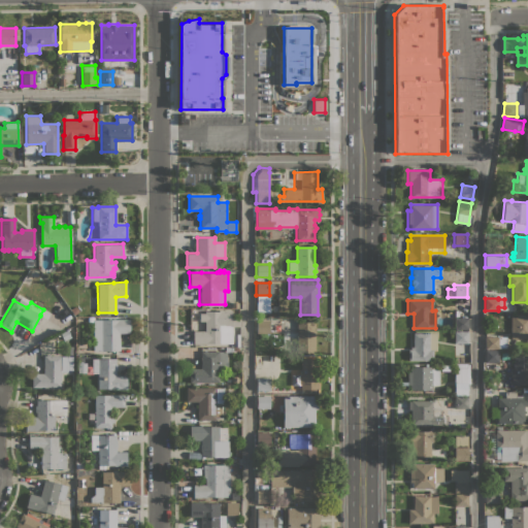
[(75,305),(78,311),(73,315),(70,309),(75,305)]
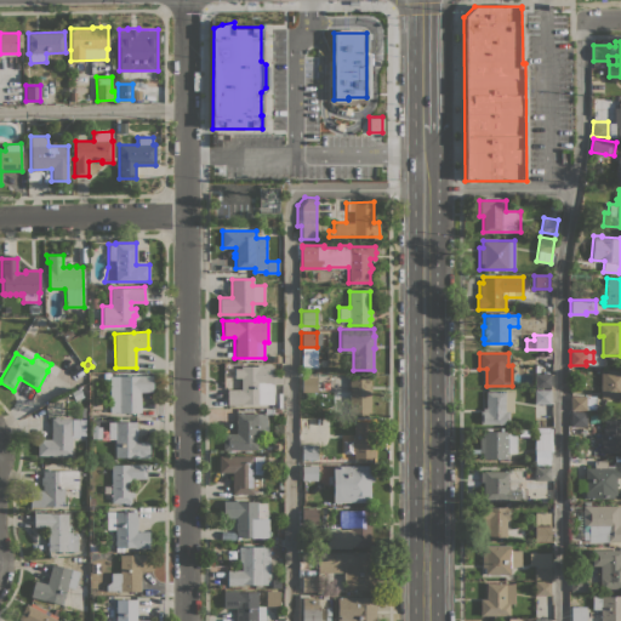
[(273,385),(261,385),(261,394),(272,394),(272,404),(227,404),(227,389),(240,389),(240,366),(258,366),(258,365),(273,364),(273,385)]
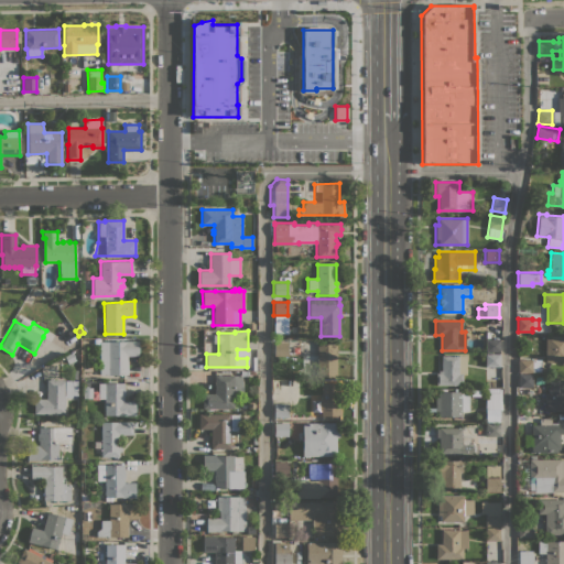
[(563,335),(563,361),(545,361),(545,335),(563,335)]
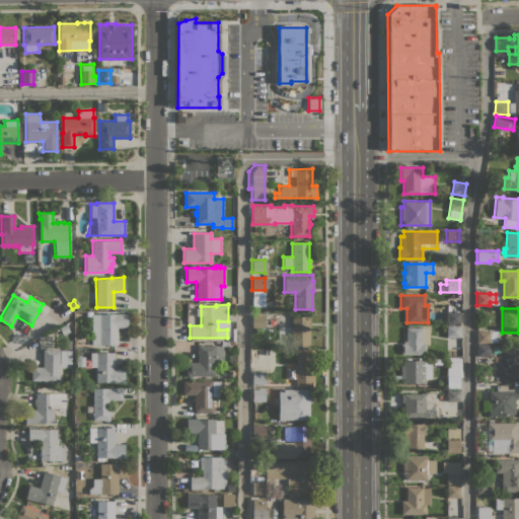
[(91,314),(116,314),(116,313),(127,313),(127,327),(117,327),(117,331),(117,344),(91,344),(91,316),(85,316),(85,311),(91,311),(91,314)]
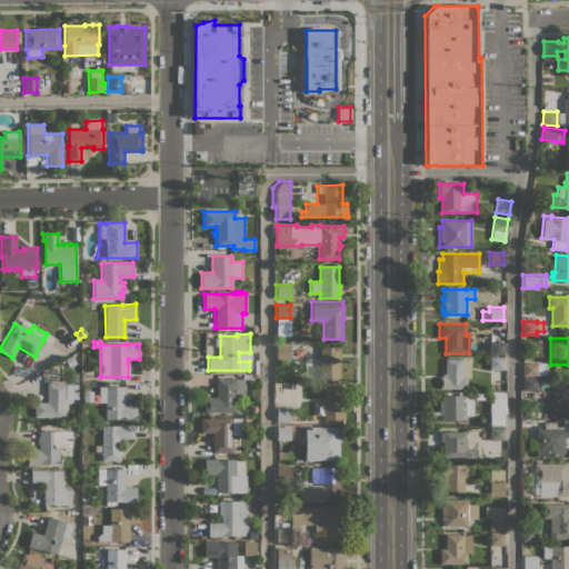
[(503,341),(503,355),(489,355),(489,341),(503,341)]
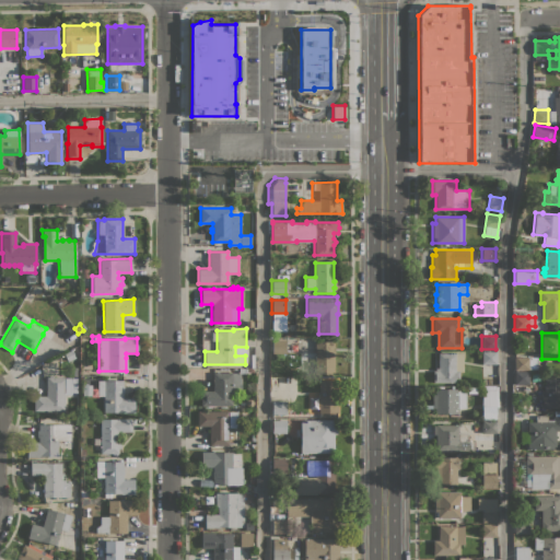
[(272,339),(286,339),(286,353),(272,353),(272,339)]
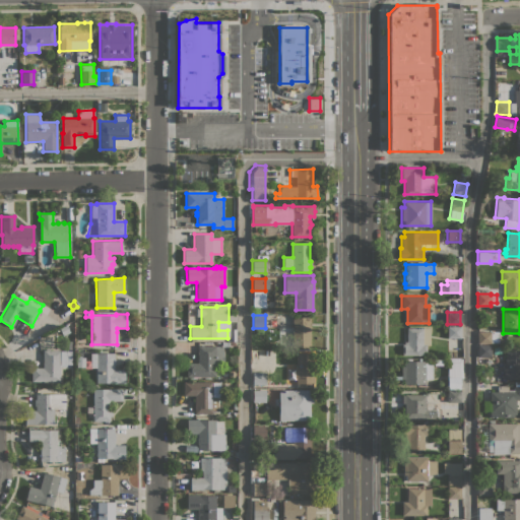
[(293,317),(310,317),(310,346),(293,346),(293,317)]
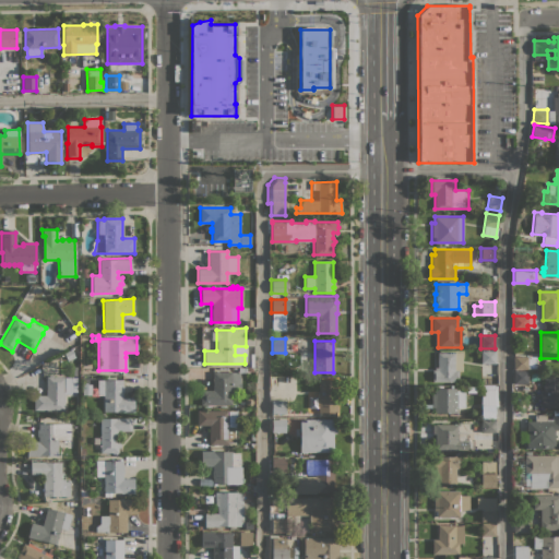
[(71,349),(74,357),(68,360),(63,354),(71,349)]
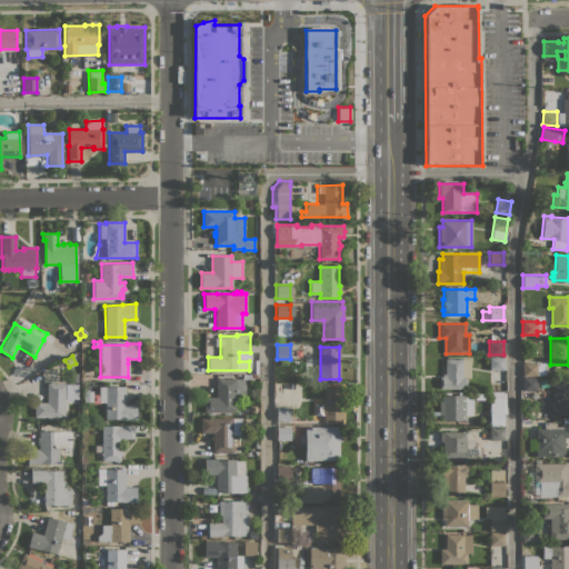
[(445,359),(462,358),(462,367),(469,367),(469,377),(466,377),(466,388),(439,388),(439,377),(442,377),(442,373),(445,373),(445,359)]
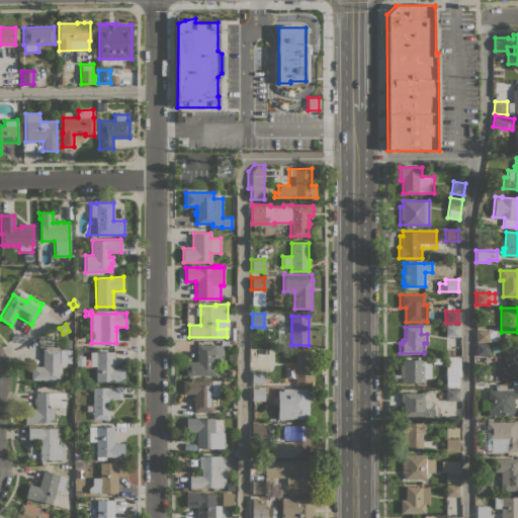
[(458,326),(458,337),(445,337),(445,326),(458,326)]
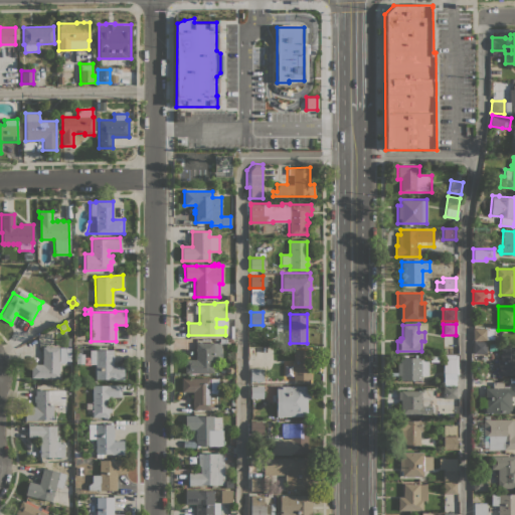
[(473,328),(486,328),(494,328),(494,339),(486,339),(486,340),(473,340),(473,328)]
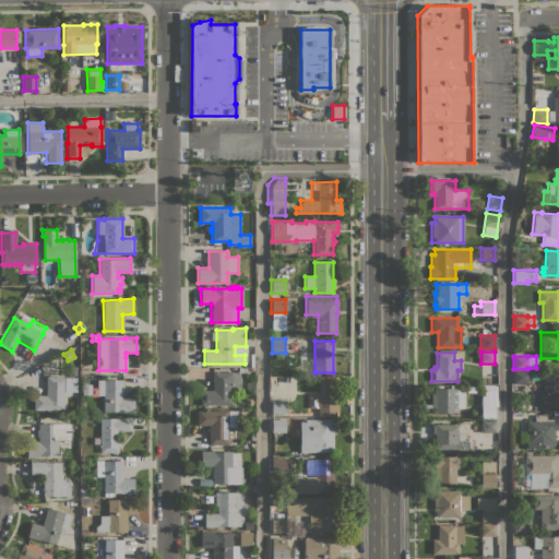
[(239,372),(240,391),(230,391),(230,404),(201,404),(200,390),(212,390),(212,373),(235,372),(239,372)]
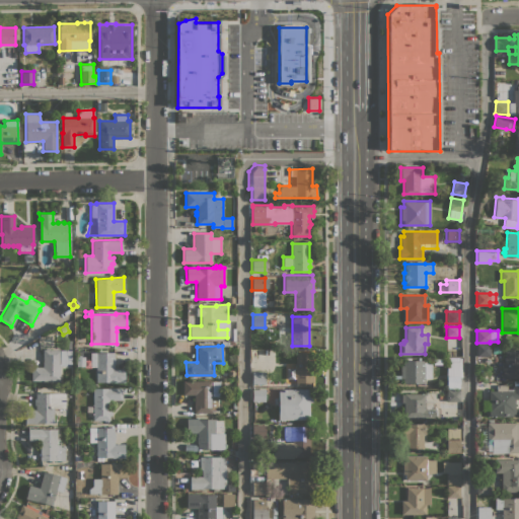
[(490,346),(490,356),(476,356),(476,346),(490,346)]
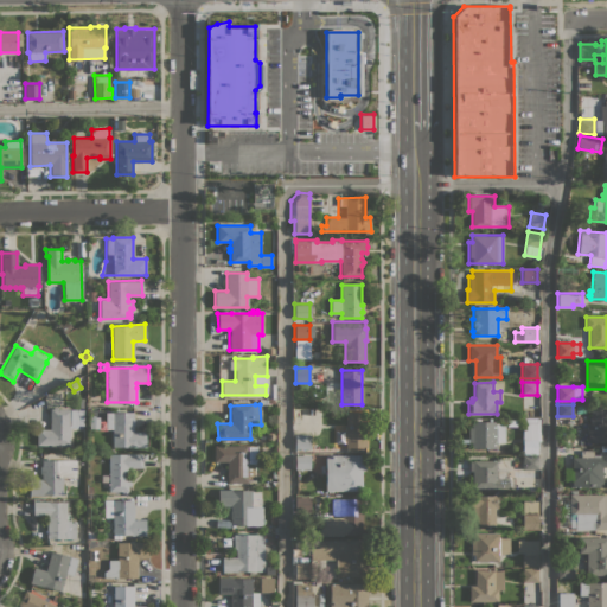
[(69,446),(36,445),(36,429),(49,429),(50,408),(70,408),(69,446)]
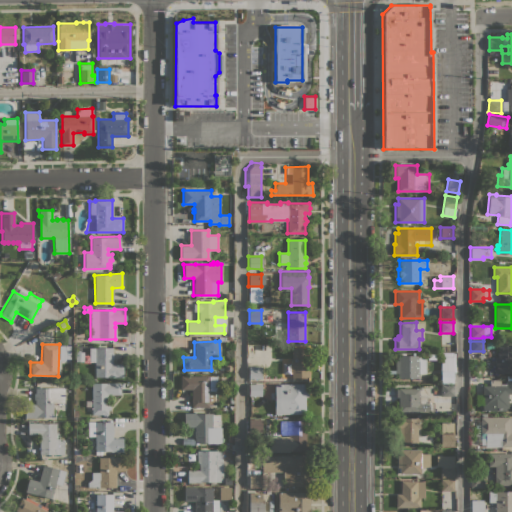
[(511,346),(511,373),(494,373),(494,362),(497,362),(497,346),(511,346)]
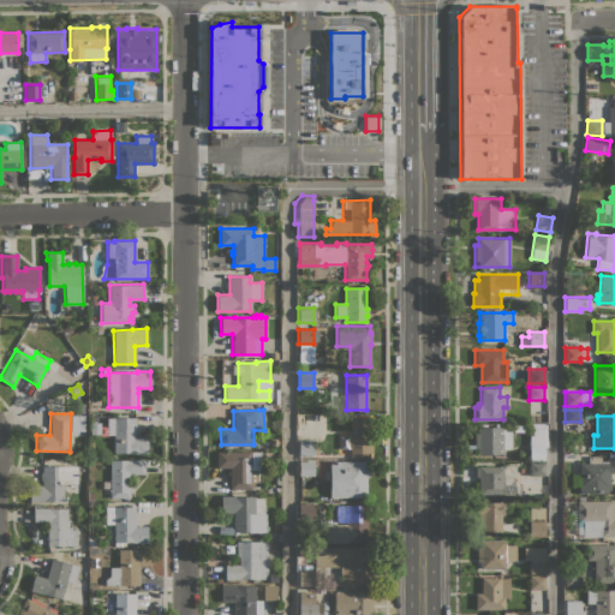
[(114,453),(113,434),(90,434),(90,423),(100,423),(100,424),(107,424),(107,422),(113,422),(113,418),(135,417),(135,424),(136,424),(136,431),(135,431),(135,437),(147,437),(147,453),(132,453),(114,453)]
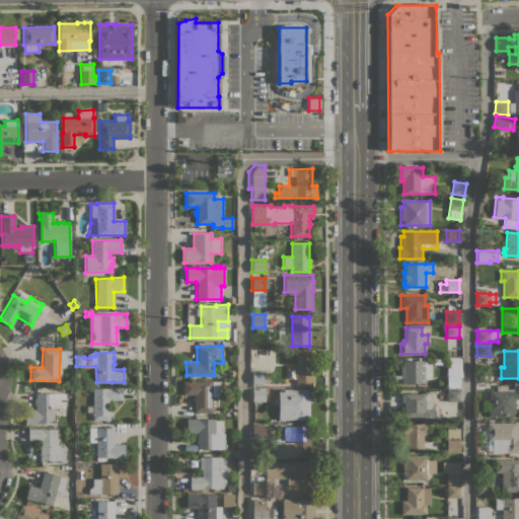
[(313,353),(313,382),(285,383),(284,364),(296,364),(295,353),(313,353)]
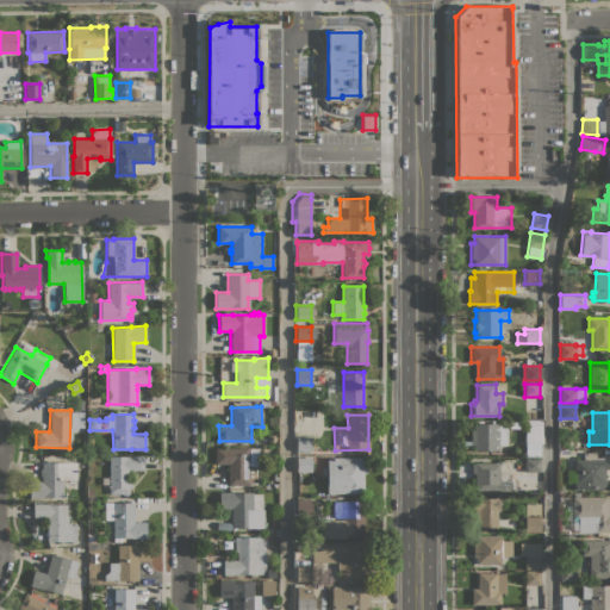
[(498,444),(498,450),(472,450),(472,444),(471,444),(471,429),(473,429),(473,428),(472,428),(472,425),(473,425),(473,423),(506,423),(506,444),(498,444)]
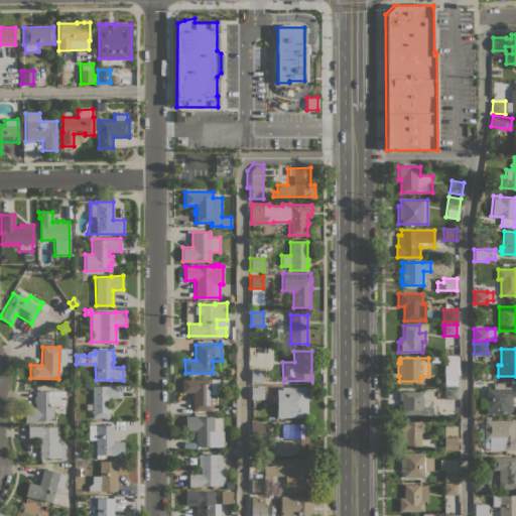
[(457,359),(457,373),(444,373),(444,359),(457,359)]
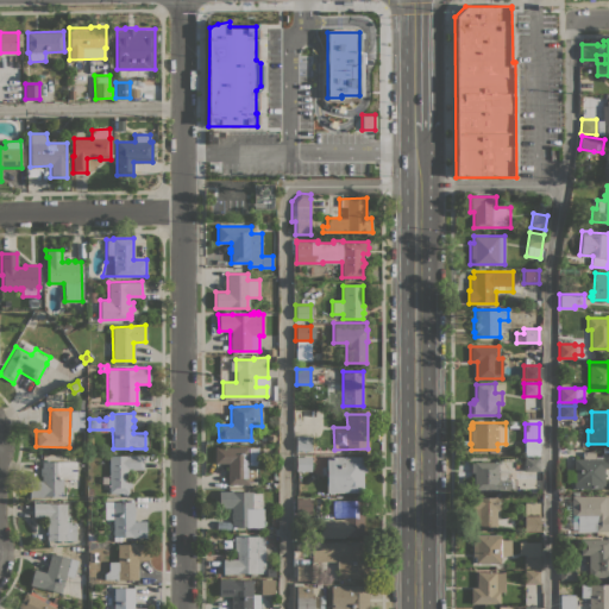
[(311,435),(311,450),(296,450),(295,435),(311,435)]
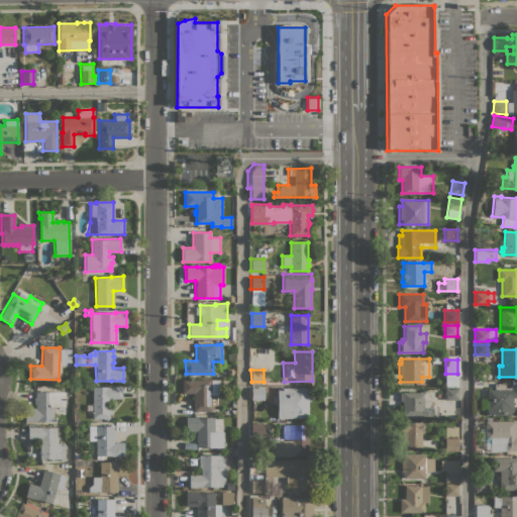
[(444,387),(444,375),(457,375),(457,387),(444,387)]
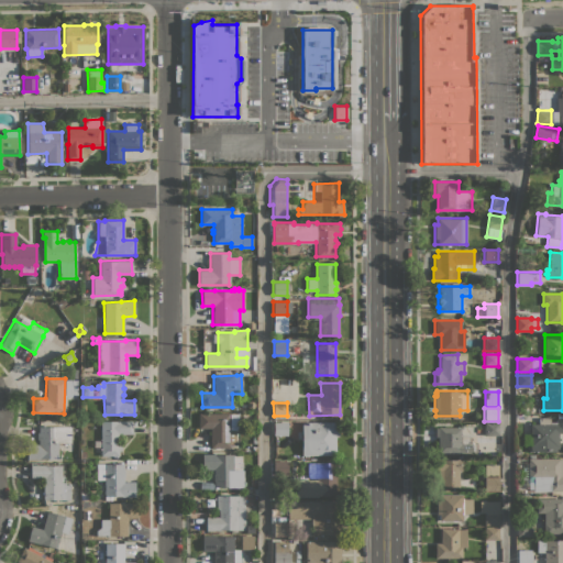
[(556,415),(556,412),(562,412),(562,433),(559,433),(559,451),(530,451),(530,423),(538,423),(538,418),(556,418),(556,415)]
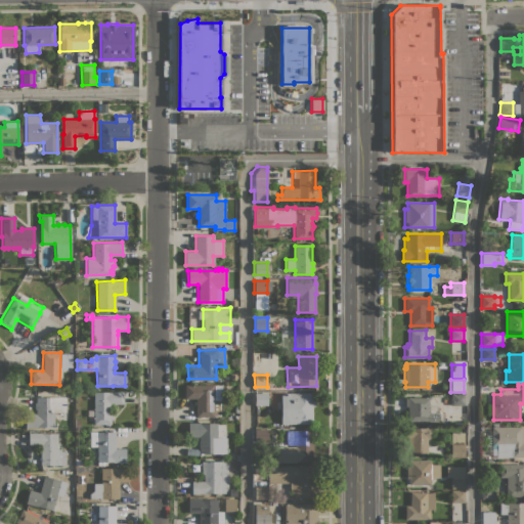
[(184,385),(213,385),(213,401),(219,401),(219,413),(213,413),(213,417),(195,417),(195,398),(184,398),(184,385)]
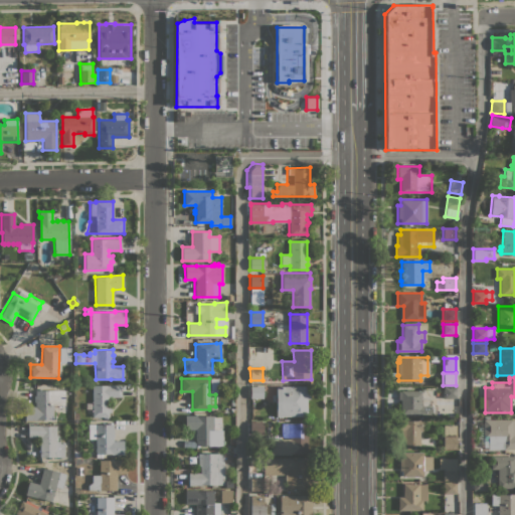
[(92,385),(108,385),(108,384),(121,384),(121,396),(108,397),(109,408),(111,408),(111,412),(109,412),(109,416),(108,416),(108,418),(105,418),(105,417),(103,417),(103,416),(92,416),(92,413),(92,385)]
